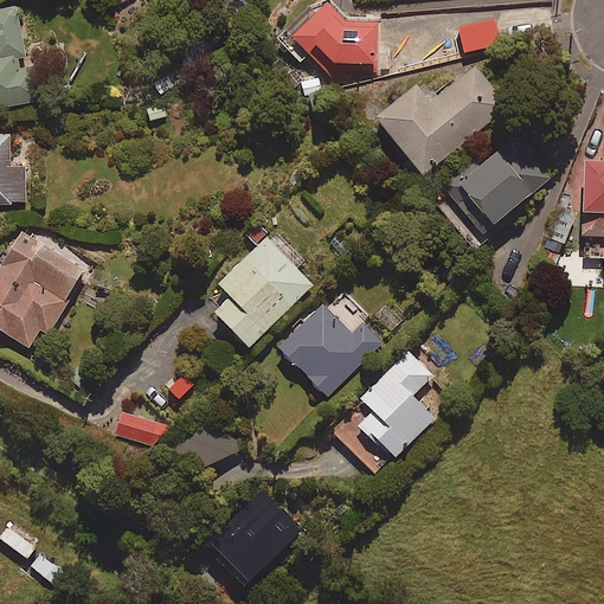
[(115,0),(124,12),(141,0),(115,0)]
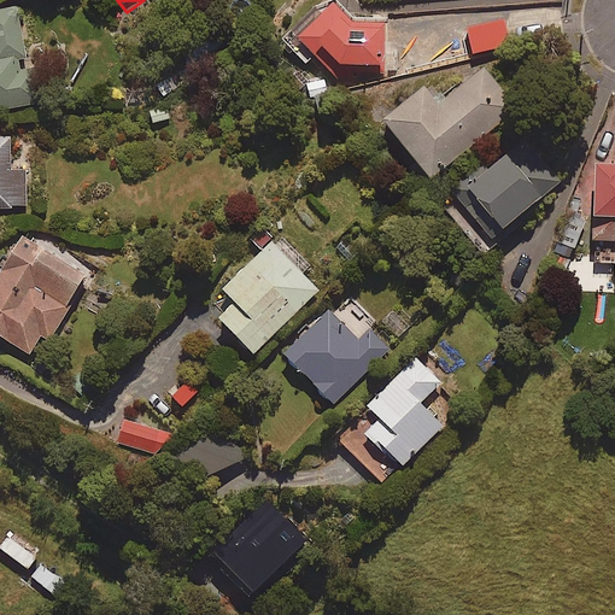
[(337,76),(349,64),(381,66),(385,21),(350,18),(333,1),(298,39),(337,76)]
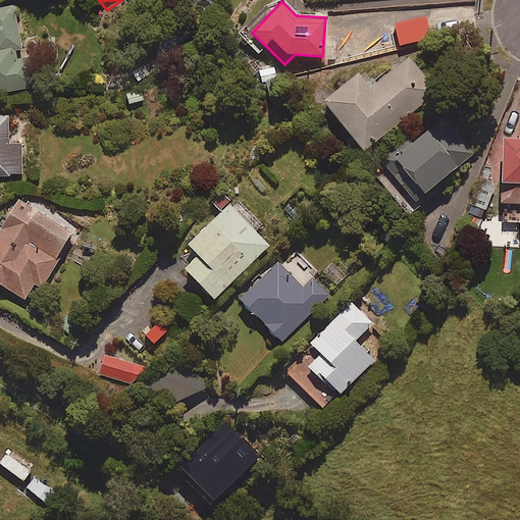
[(15,49),(21,48),(13,6),(0,8),(0,92),(29,87),(22,57),(17,58),(15,49)]
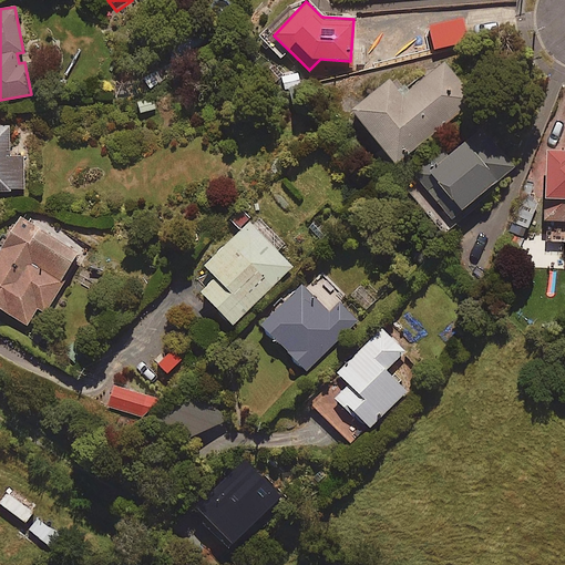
[(466,41),(462,18),(424,26),(430,49),(466,41)]
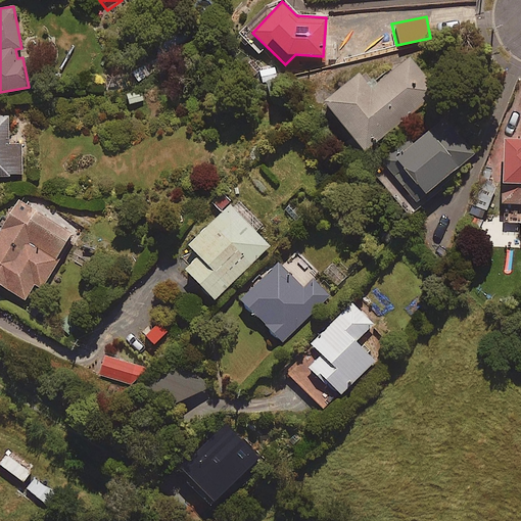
[(437,93),(409,56),(374,84),(364,70),(325,101),(365,150),(437,93)]
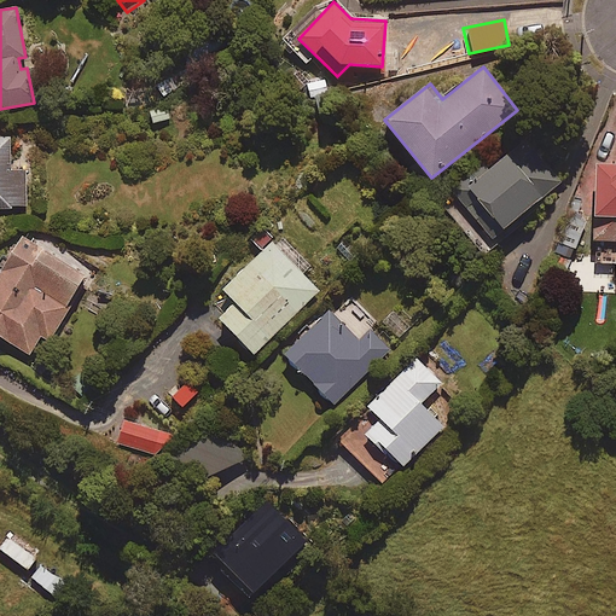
[(0,208),(25,207),(23,168),(10,168),(9,134),(0,134),(0,208)]
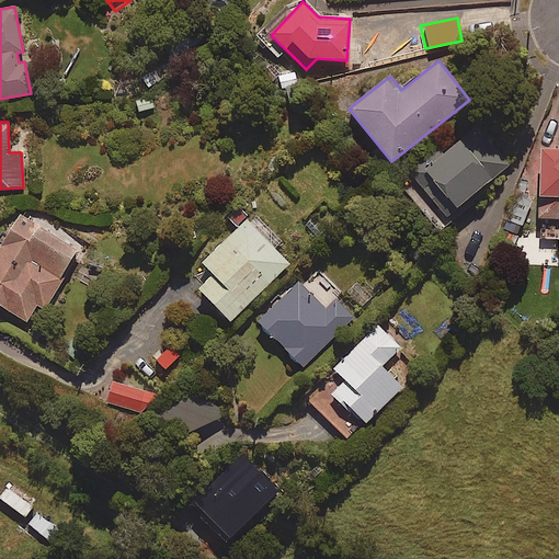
[(510,164),(476,126),(444,155),(437,148),(409,172),(418,182),(406,192),(437,228),(510,164)]
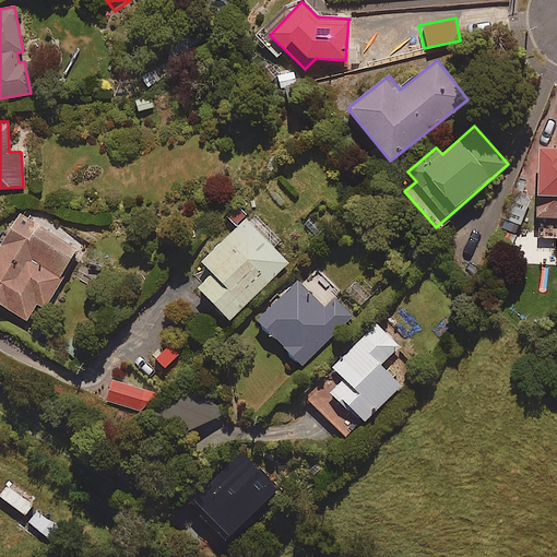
[(541,149),(536,236),(556,237),(556,145),(556,150),(541,149)]
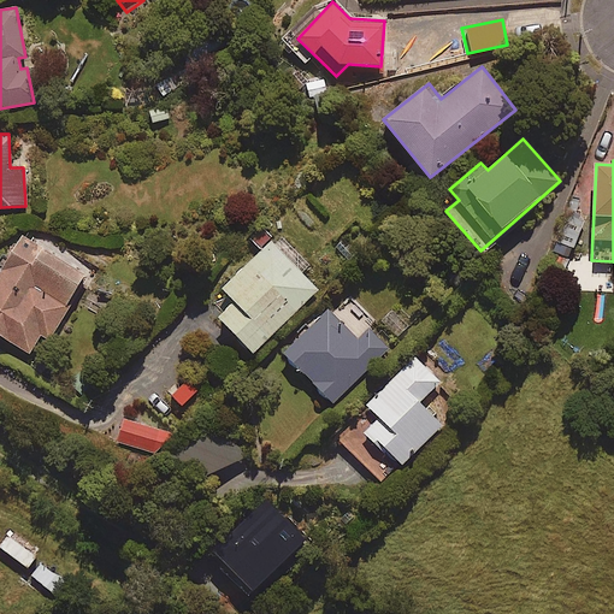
[(584,217),(566,211),(555,240),(573,246),(584,217)]
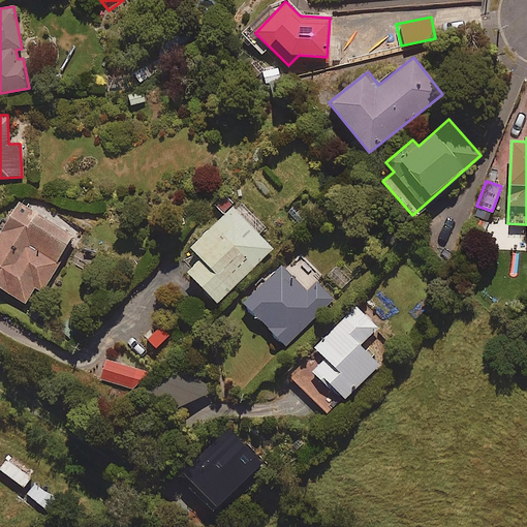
[(226,191),(211,206),(220,215),(235,200),(226,191)]
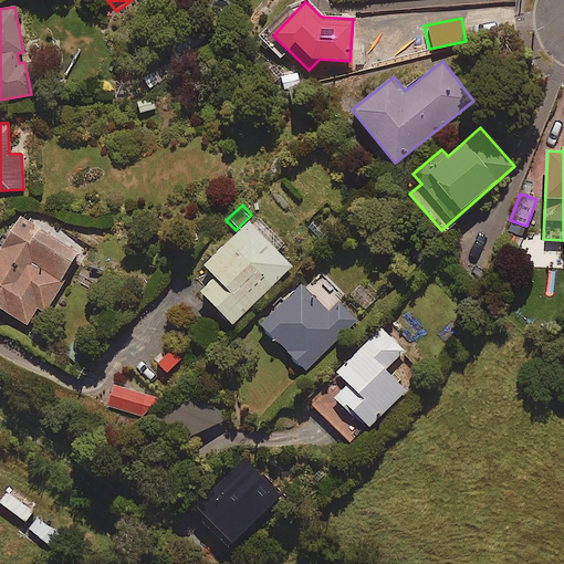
[(41,311),(82,244),(63,233),(58,242),(19,219),(7,239),(1,236),(0,237),(0,307),(27,324),(37,309),(41,311)]
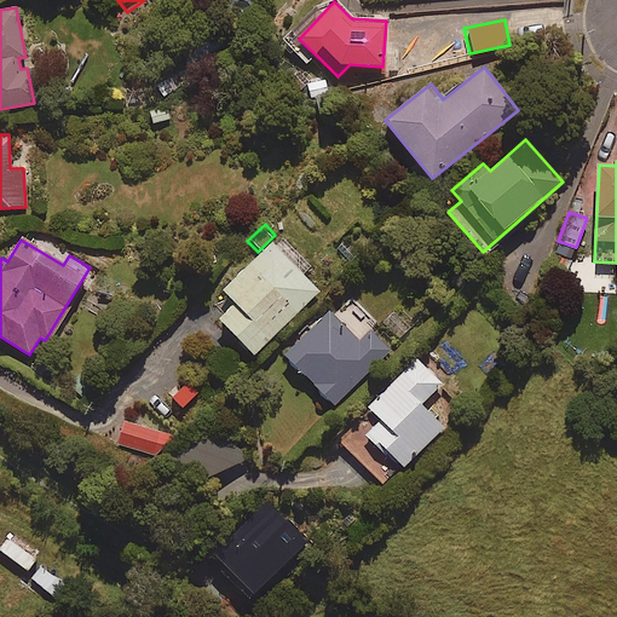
[(254,355),(318,289),(301,272),(304,270),(272,240),(223,289),(235,301),(219,318),(254,355)]
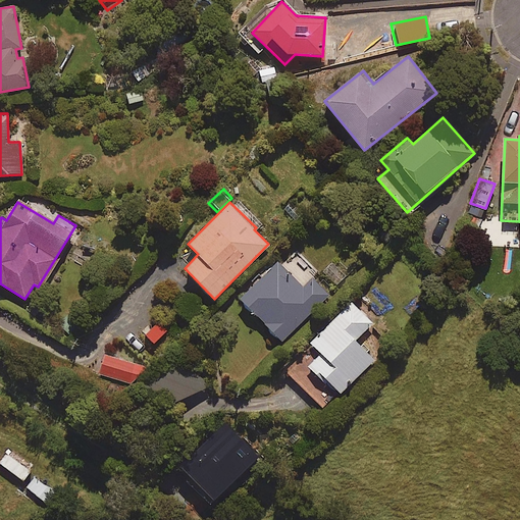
[(317,271),(296,250),(287,260),(282,255),(240,299),(281,341),(328,294),(312,277),(317,271)]
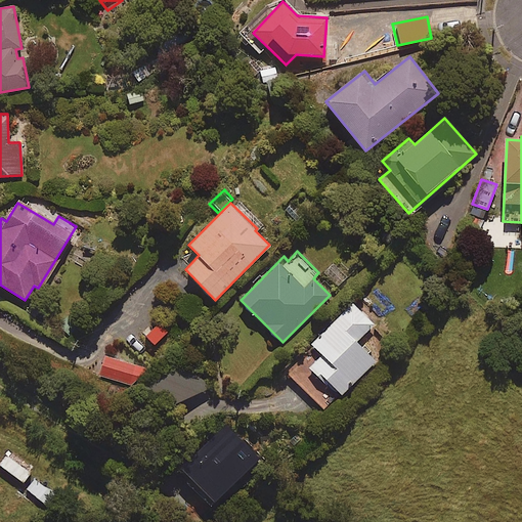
[(307,367),(336,397),(339,394),(343,397),(380,361),(359,340),(375,324),(353,302),(309,344),(320,355),(307,367)]
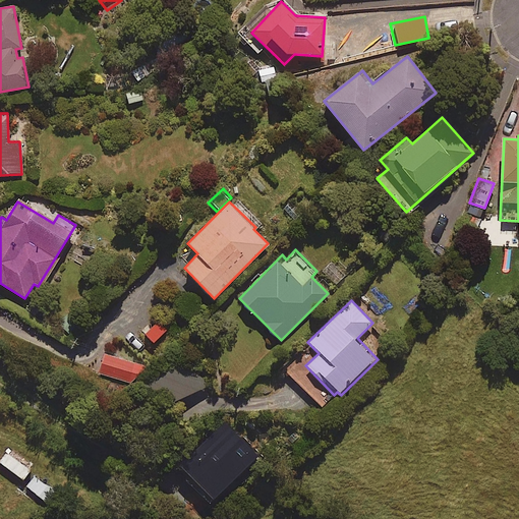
[(164,326),(150,341),(163,353),(177,338),(164,326)]
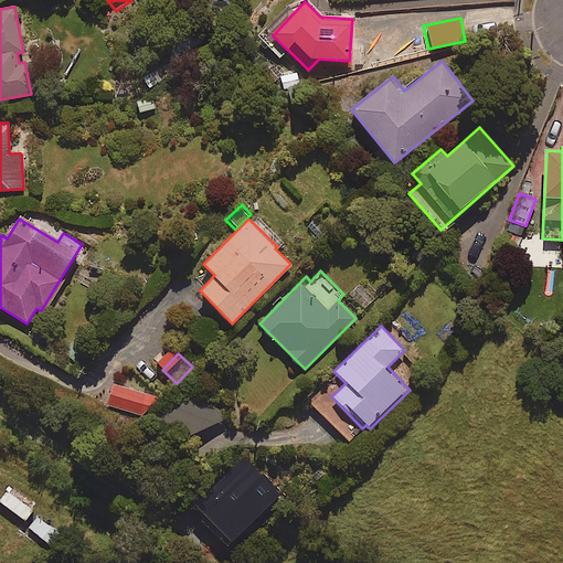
[(346,383),(333,371),(305,400),(347,443),(362,428),(331,396),(346,383)]
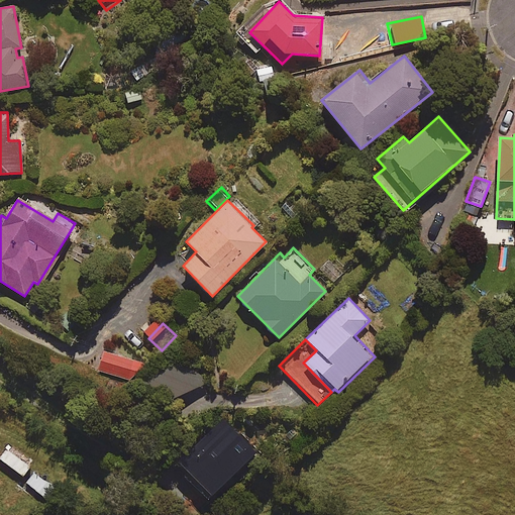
[(133,359),(104,350),(98,370),(127,379),(133,359)]
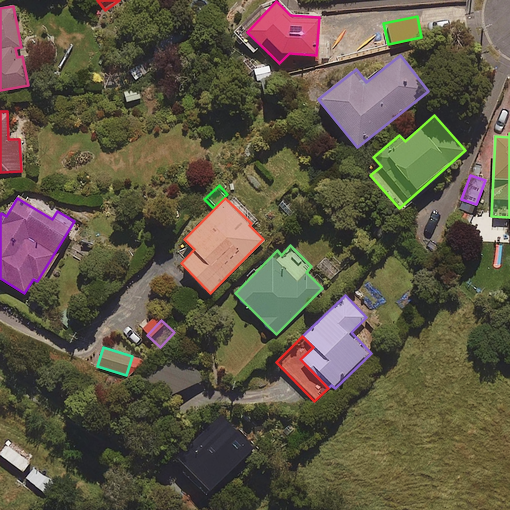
[(199,379),(183,350),(143,371),(159,401),(199,379)]
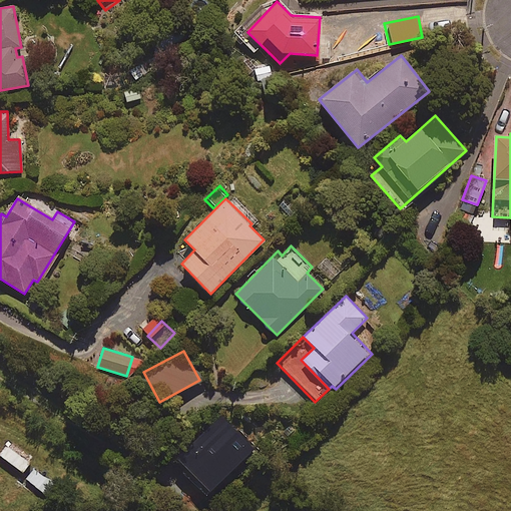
[(4,443),(0,448),(0,457),(35,486),(43,476),(4,443)]
